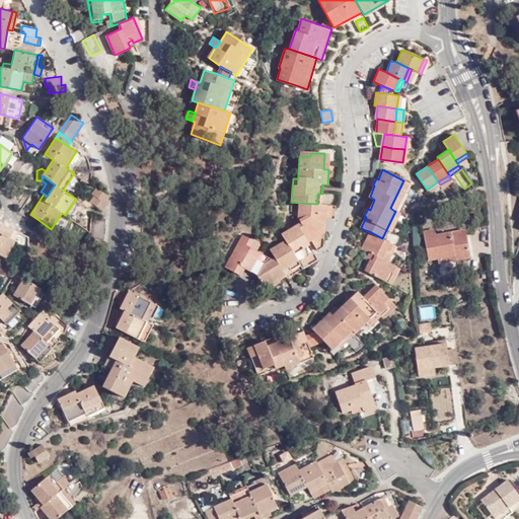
[(91,193),(96,187),(79,176),(77,181),(79,182),(78,184),(87,191),(91,193)]
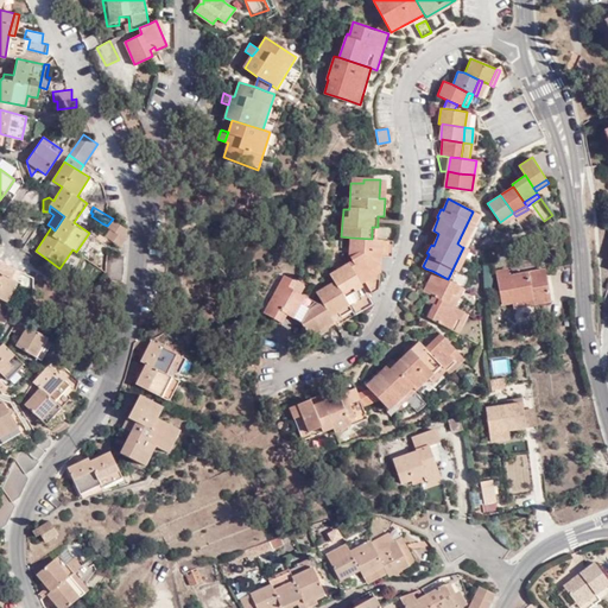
[(462,247),(479,214),(473,211),(457,244),(462,247)]
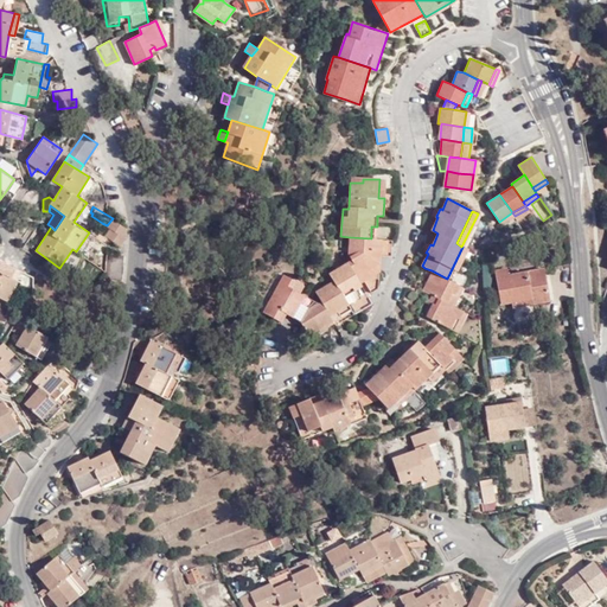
[(502,224),(515,216),(512,212),(499,222),(502,224)]
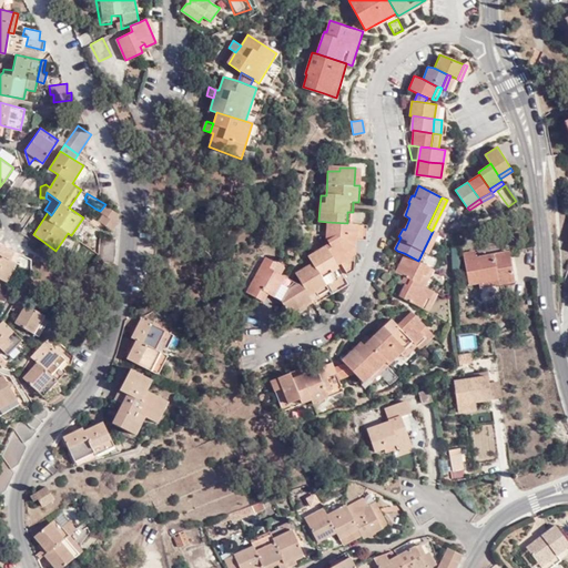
[(119,214),(105,204),(100,211),(103,213),(99,221),(112,230),(117,223),(114,222),(119,214)]
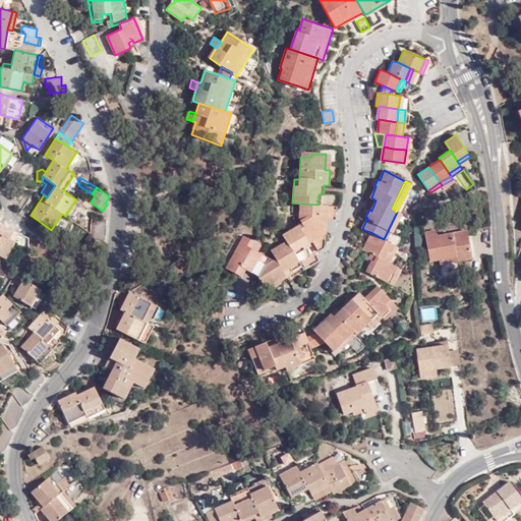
[(95,195),(92,193),(88,191),(83,198),(91,203),(95,195)]
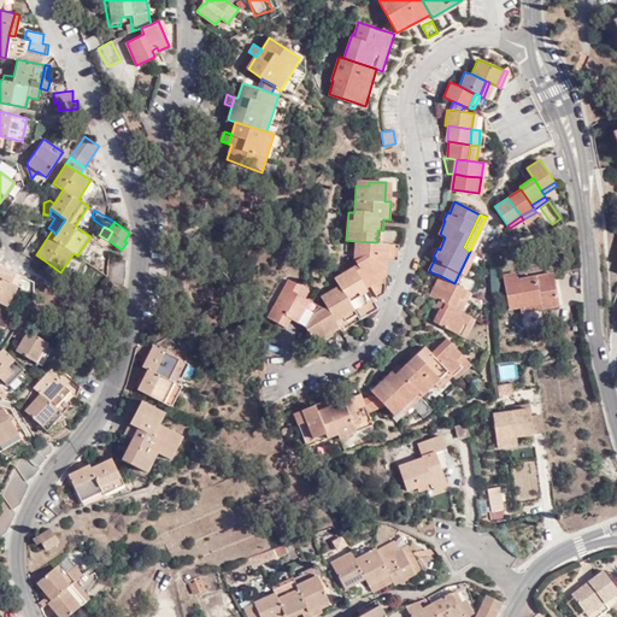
[(93,240),(81,257),(89,263),(101,246),(93,240)]
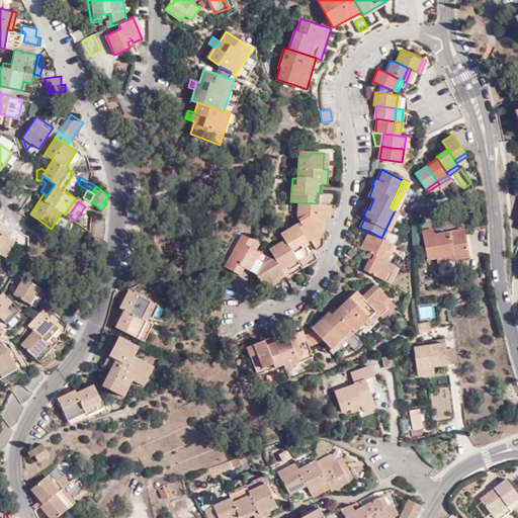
[(317,203),(298,202),(297,217),(300,222),(312,239),(317,249),(322,246),(324,218),(325,203),(321,203),(317,203)]
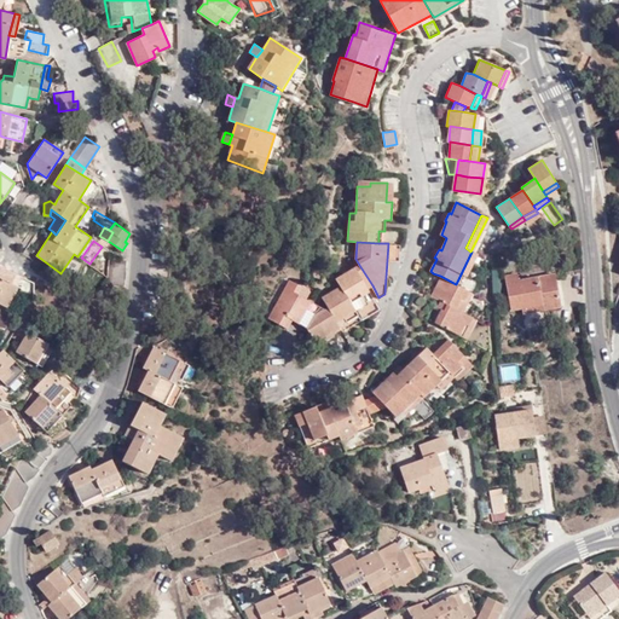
[(399,260),(400,244),(388,243),(387,260),(388,260),(399,260)]
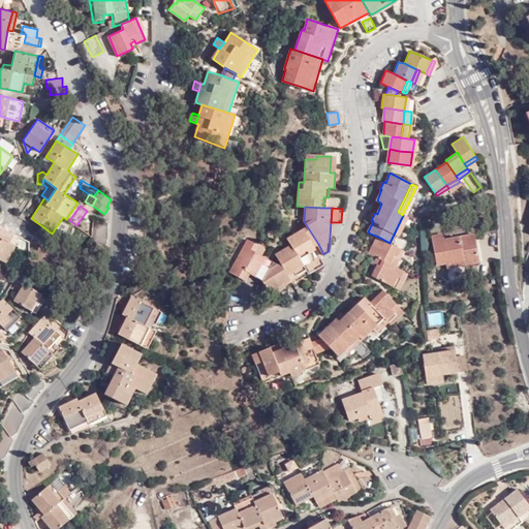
[(403,215),(390,243),(394,244),(406,217),(403,215)]
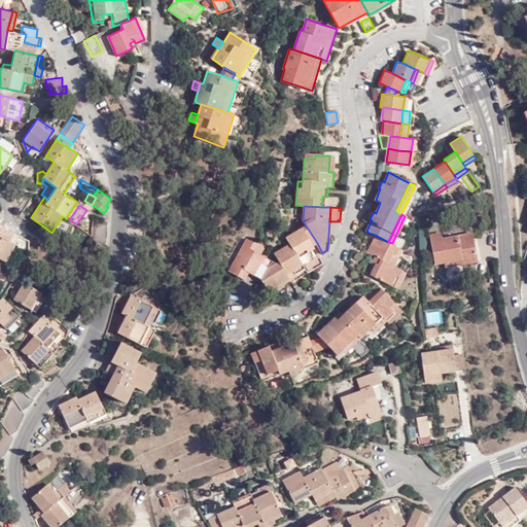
[(107,220),(93,219),(91,242),(106,243),(107,220)]
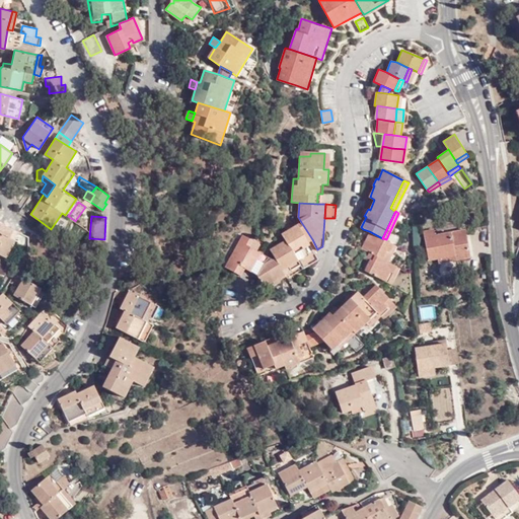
[(312,239),(301,222),(298,224),(308,241),(312,239)]
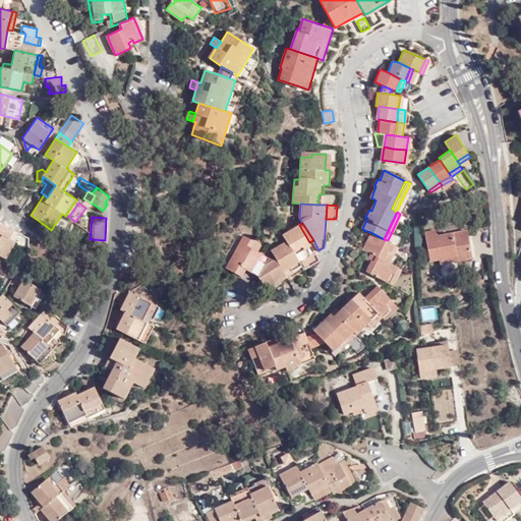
[(309,242),(299,225),(287,232),(282,235),(285,241),(277,246),(278,249),(273,252),(275,256),(277,258),(283,270),(286,275),(288,279),(320,259),(309,242)]
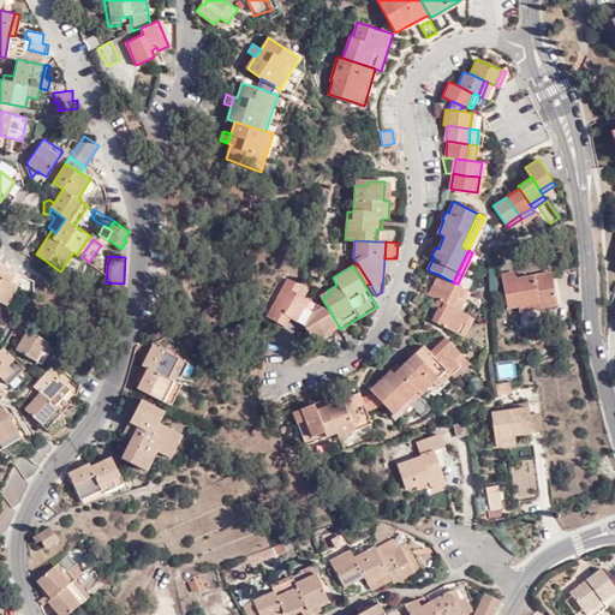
[(537,303),(537,308),(557,304),(551,270),(514,276),(514,272),(501,273),(506,308),(518,305),(537,303)]
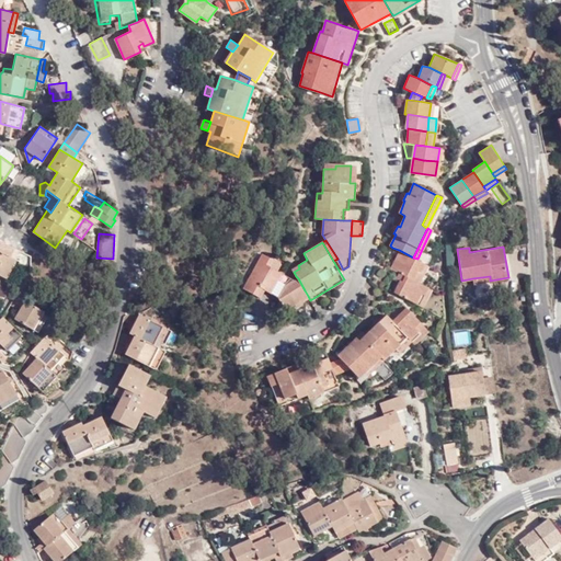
[(15,259),(0,250),(0,273),(7,277),(15,259)]
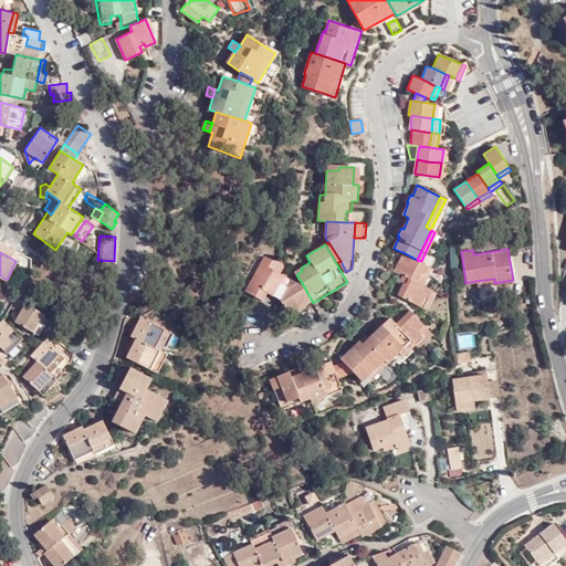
[(423,271),(427,264),(421,261),(417,260),(402,252),(394,270),(399,273),(402,274),(408,278),(419,283),(425,272),(423,271)]
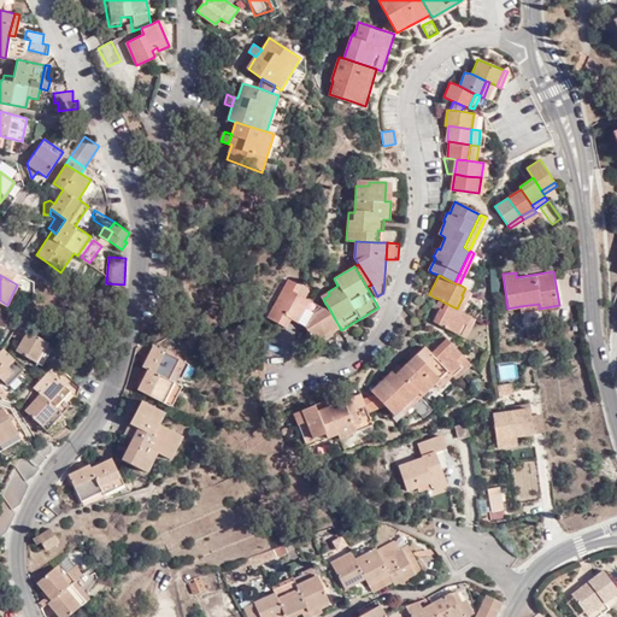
[(268,318),(286,328),(291,319),(298,322),(310,300),(304,298),(307,289),(287,278),(266,317),(268,318)]
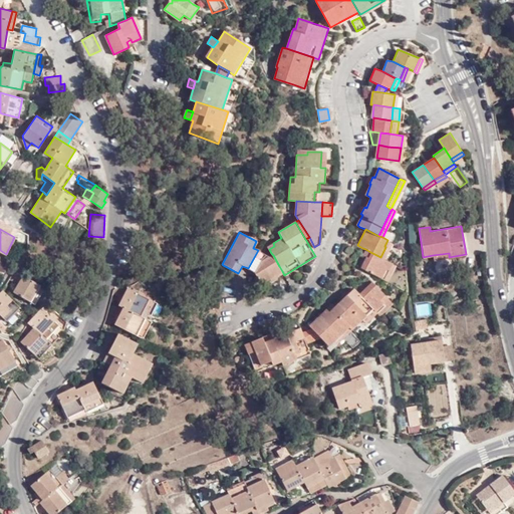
[(384,259),(392,242),(388,240),(384,246),(386,247),(380,257),(384,259)]
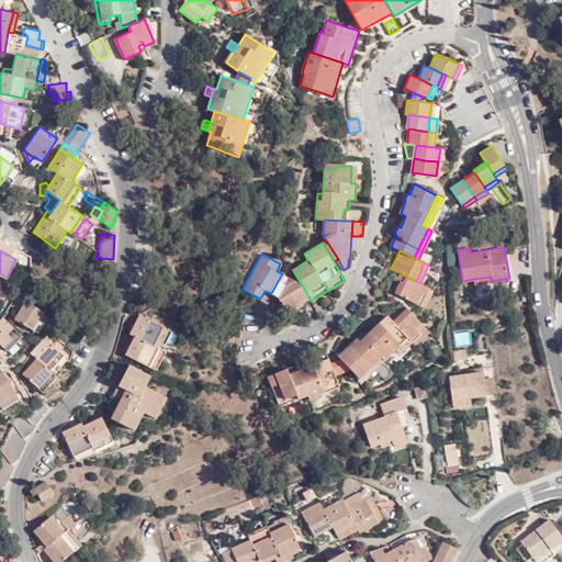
[(403,282),(405,276),(400,272),(396,279),(400,281),(403,282)]
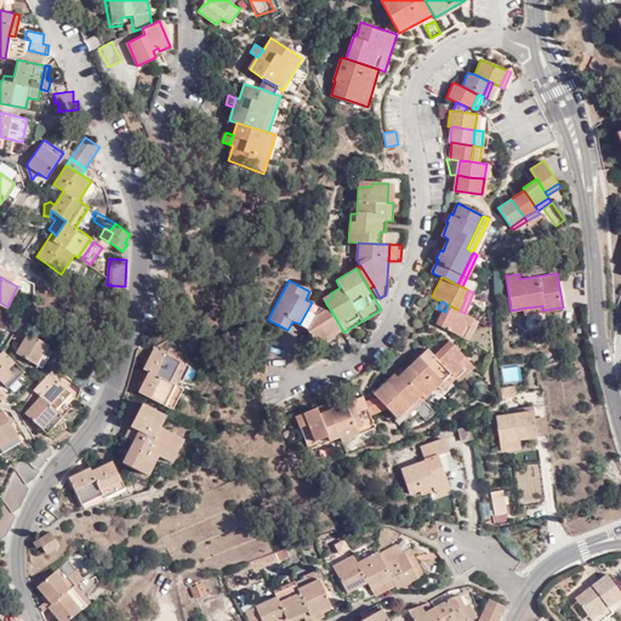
[(312,302),(300,324),(306,329),(313,315),(322,309),(320,306),(313,302),(312,302)]
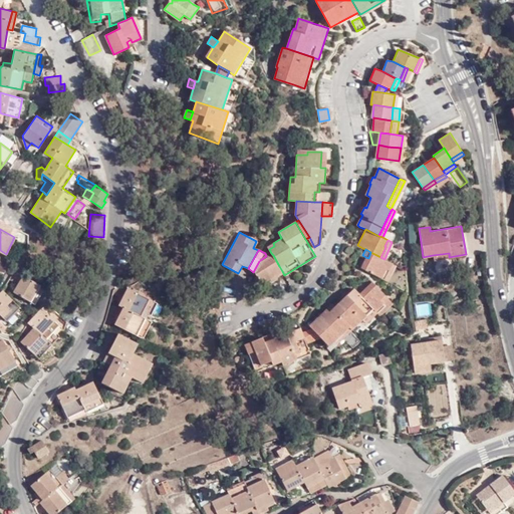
[(391,263),(384,259),(380,257),(370,252),(368,258),(365,257),(360,267),(383,279),(389,269),(388,268),(391,263)]
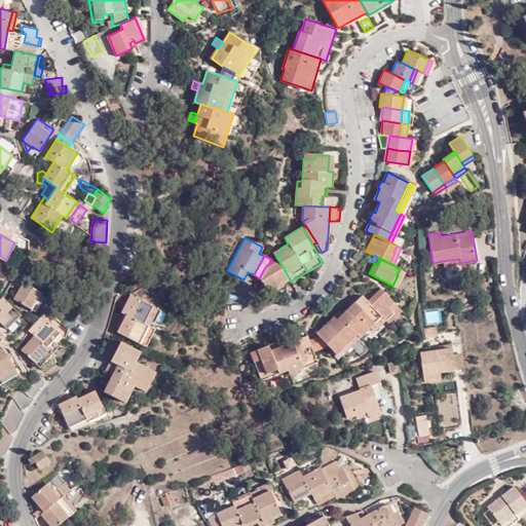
[(267,289),(282,279),(284,280),(280,274),(286,272),(279,261),(274,264),(267,268),(261,278),(267,289)]
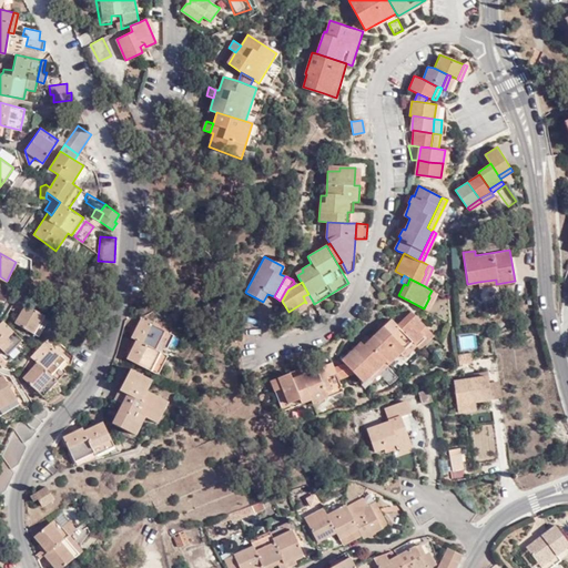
[(286,288),(280,301),(282,301),(288,290),(296,285),(294,283),(286,288)]
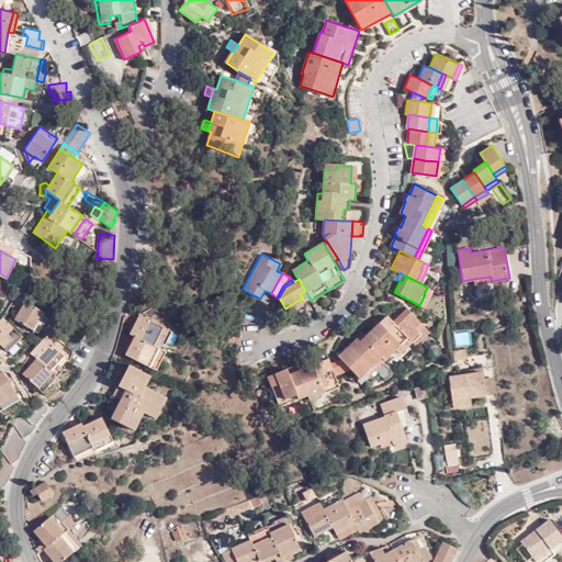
[(424,307),(433,290),(427,288),(424,293),(425,294),(419,305),(424,307)]
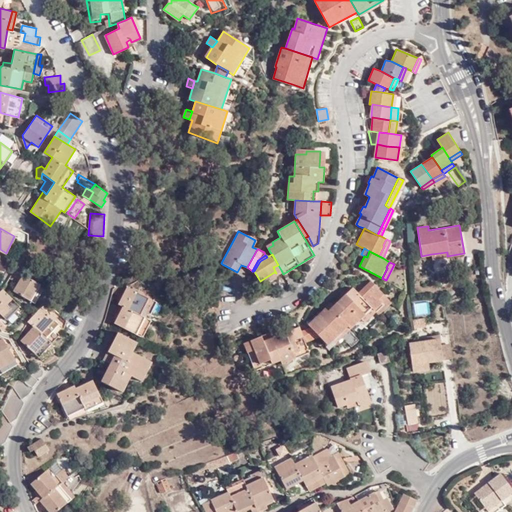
[(18,282),(23,274),(14,269),(9,278),(18,282)]
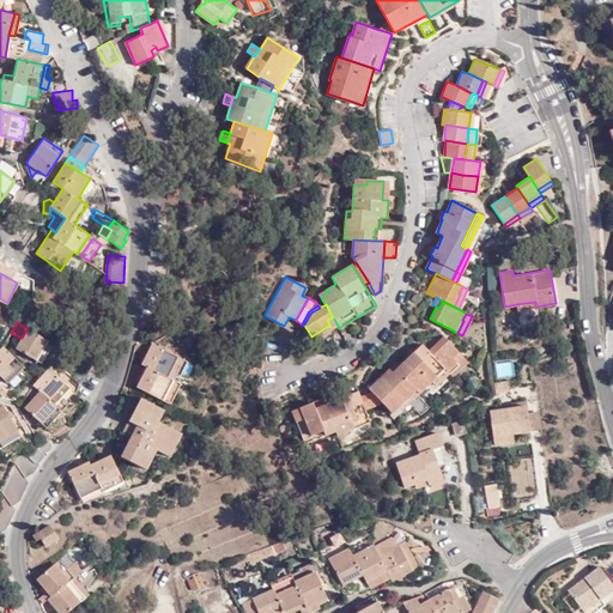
[(311,337),(315,341),(331,332),(328,326),(311,337)]
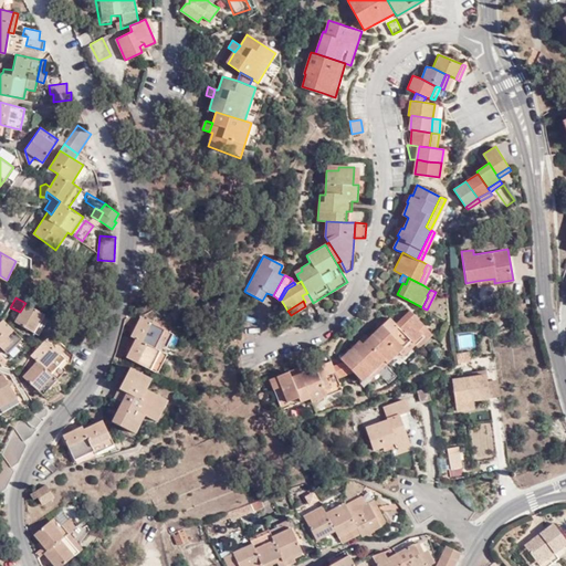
[(49,316),(25,303),(20,312),(16,321),(38,335),(49,316)]
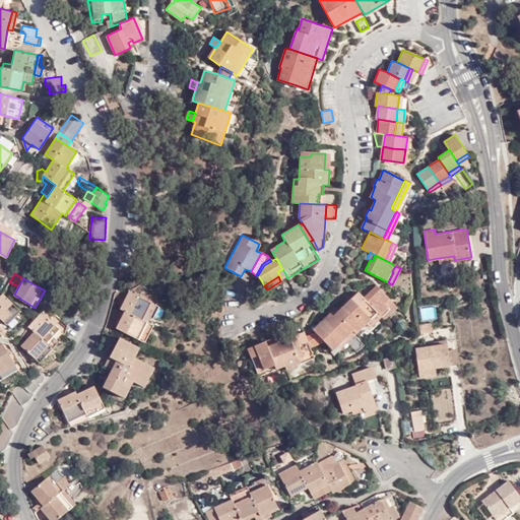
[(114,297),(123,302),(128,290),(122,286),(114,293),(114,297)]
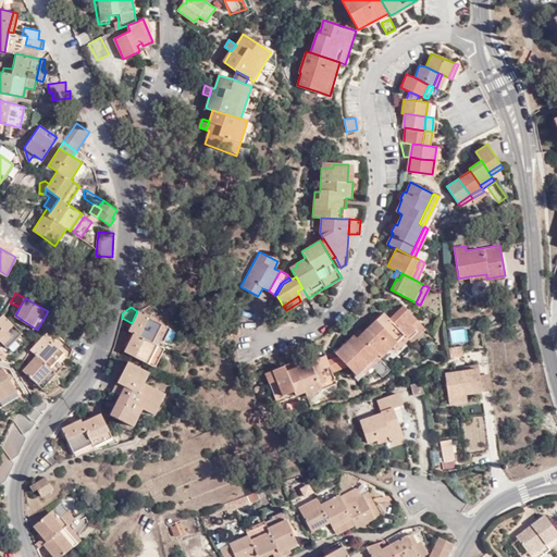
[(413,326),(419,321),(406,307),(401,311),(398,309),(388,318),(405,334),(407,336),(416,329),(413,326)]
